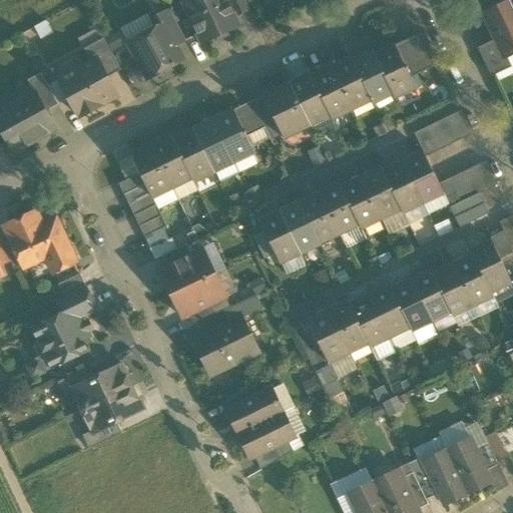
[(196,31),(202,44),(215,38),(226,33),(240,26),(235,17),(227,0),(185,0),(182,2),(191,21),(193,20),(198,30),(196,31)]
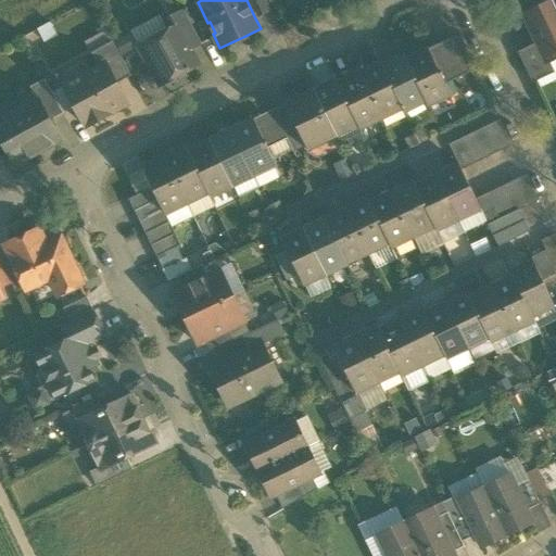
[(247,0),(255,19),(270,11),(265,0),(247,0)]
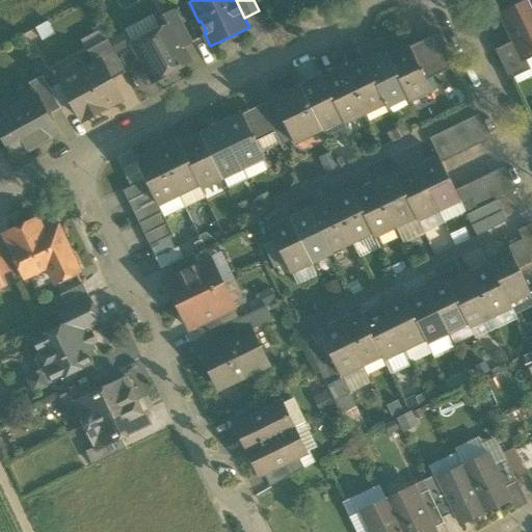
[(531,54),(531,7),(529,1),(503,14),(515,40),(524,58),(525,58),(531,54)]
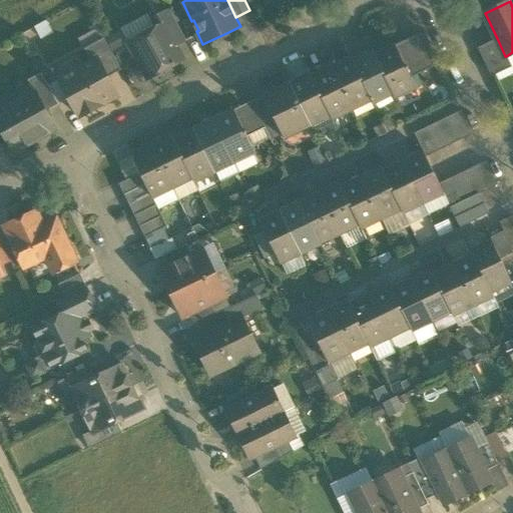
[(162,23),(175,47),(185,41),(168,9),(151,18),(156,27),(162,23)]
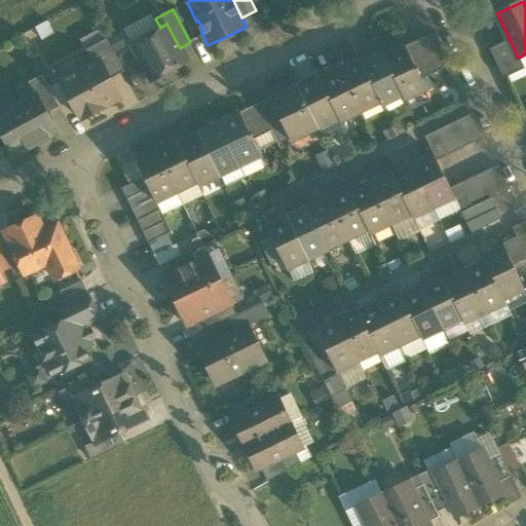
[(148,34),(158,29),(150,14),(123,29),(134,47),(150,38),(148,34)]
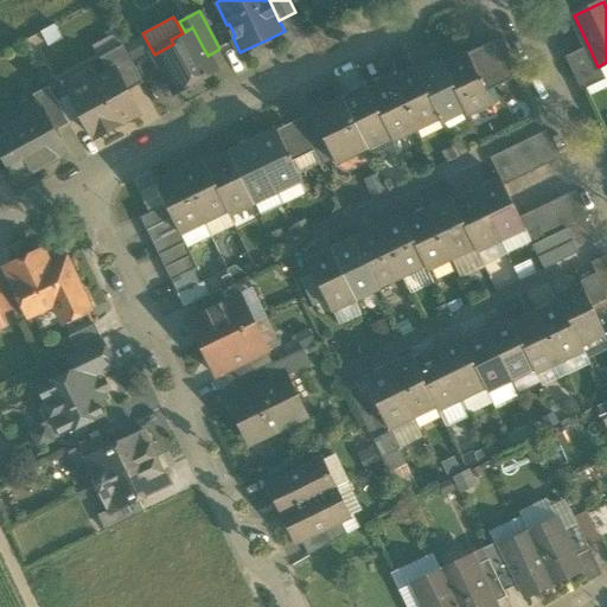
[(154,55),(176,94),(216,71),(208,56),(192,27),(185,32),(183,33),(171,39),(173,44),(154,55)]
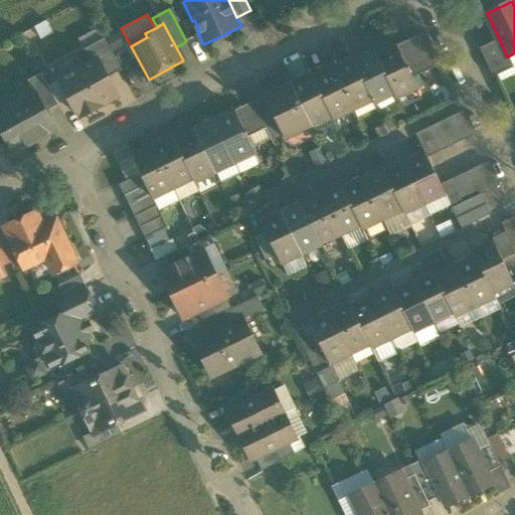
[(424,31),(417,35),(427,54),(435,51),(424,31)]
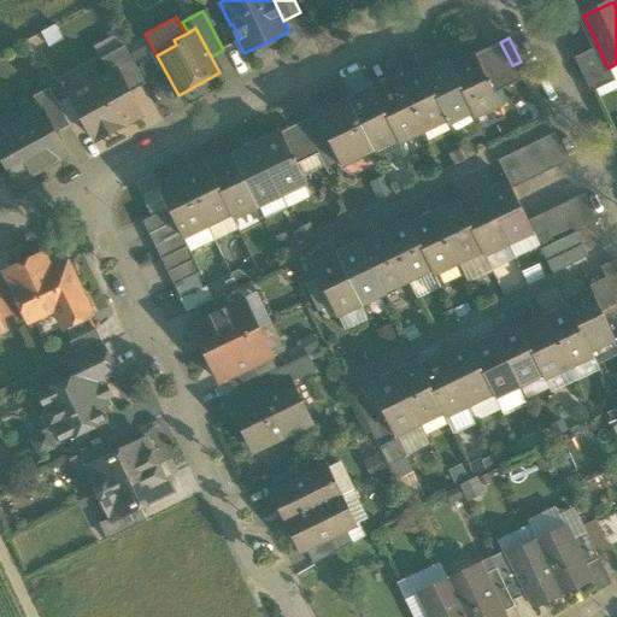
[(475,54),(494,94),(519,81),(512,65),(500,42),(475,54)]
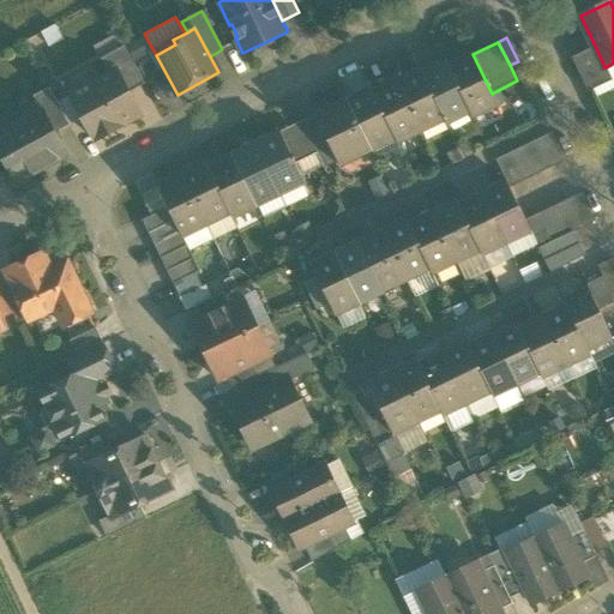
[(116,70),(128,92),(144,84),(124,46),(101,59),(109,74),(116,70)]
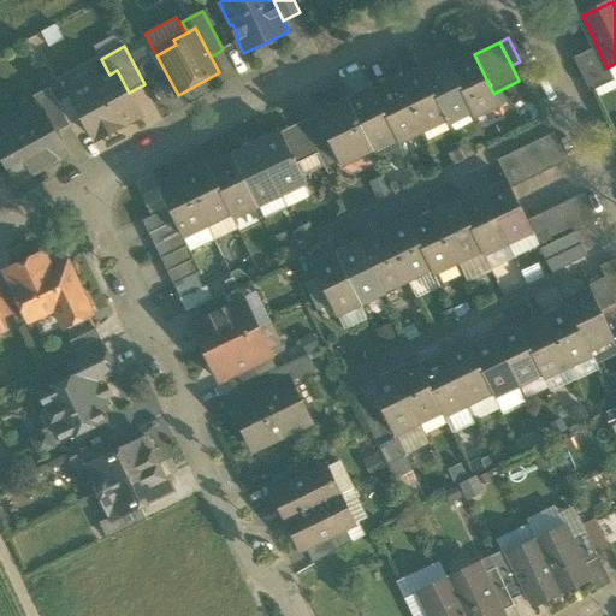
[(574,59),(590,93),(612,82),(615,81),(608,67),(606,67),(597,46),(573,58),(574,59)]
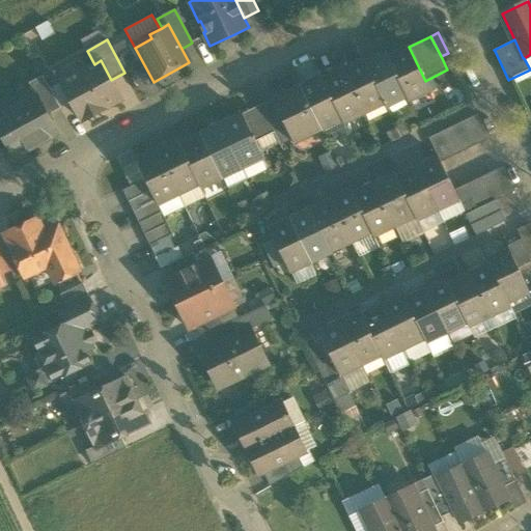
[(409,47),(388,57),(407,98),(409,101),(429,91),(425,81),(409,47)]
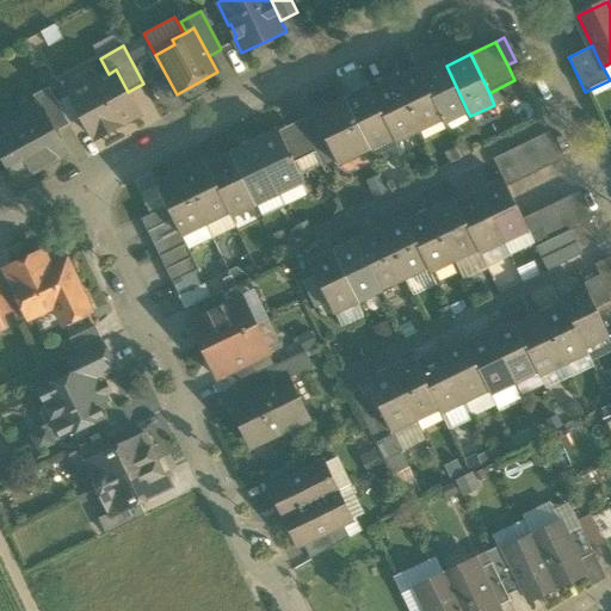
[(444,61),(420,73),(443,119),(444,123),(468,112),(446,66),(444,61)]
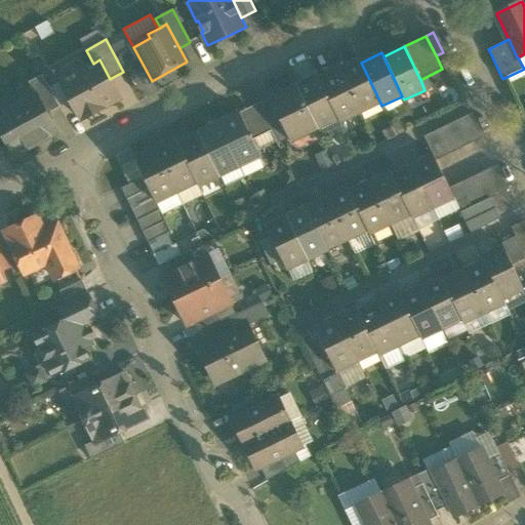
[(359,58),(338,69),(360,112),(380,103),(361,63),(359,58)]
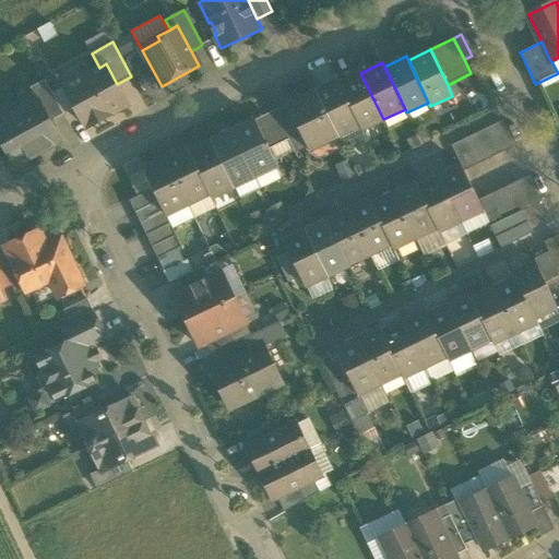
[(75,107),(86,127),(110,114),(109,111),(127,103),(117,84),(106,63),(99,68),(64,86),(75,107)]
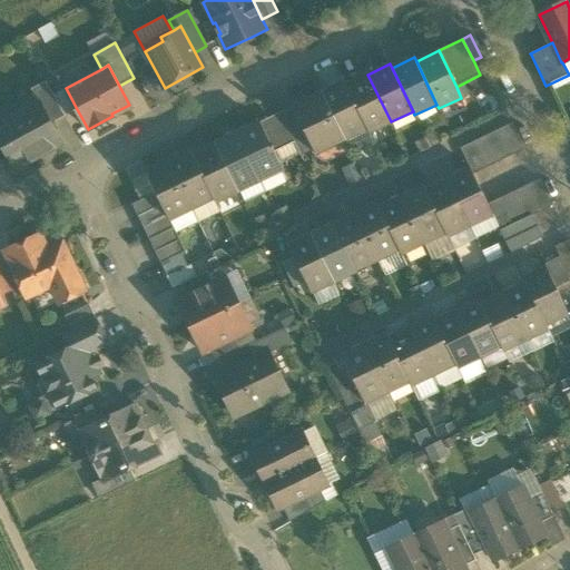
[(367,75),(346,85),(366,128),(369,133),(391,121),(367,75)]
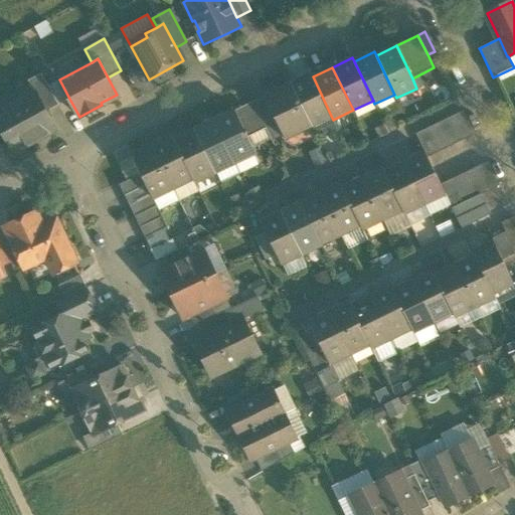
[(35,91),(46,112),(58,105),(48,86),(41,73),(28,80),(33,92),(35,91)]
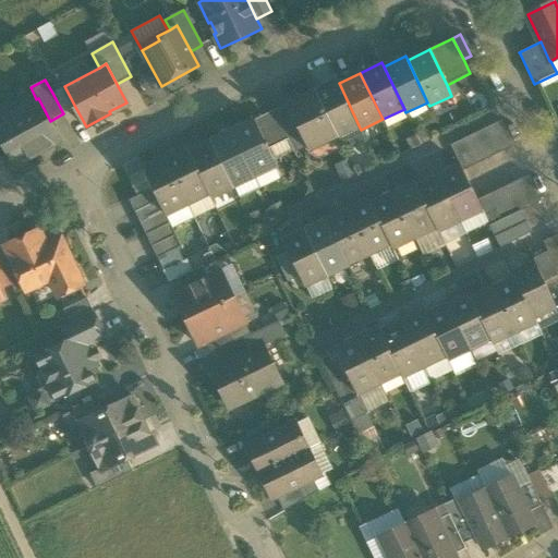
[(337,80),(315,89),(337,136),(359,125),(339,83),(337,80)]
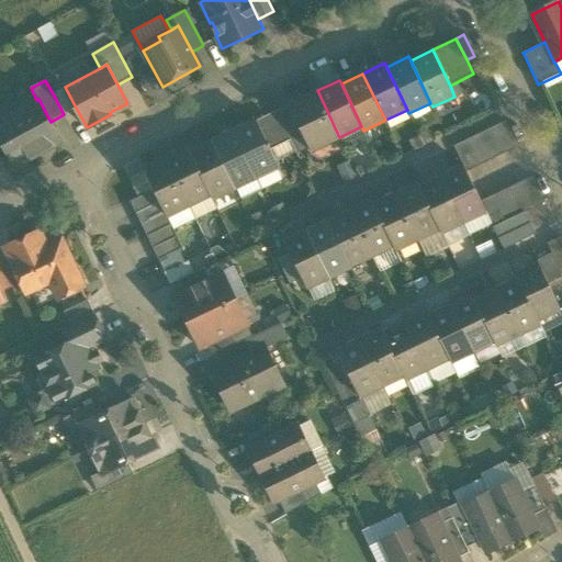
[(76,108),(65,87),(53,93),(64,114),(76,108)]
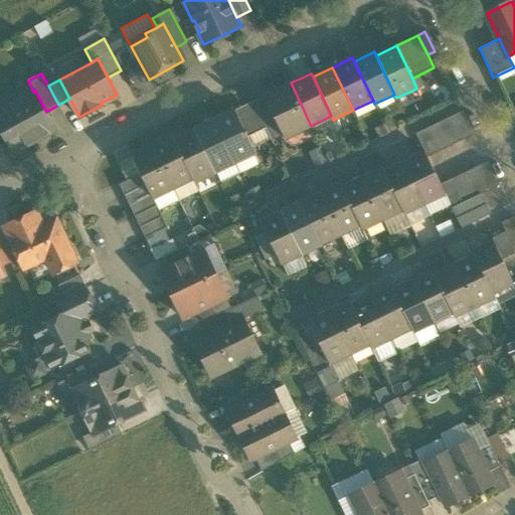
[(312,127),(311,126),(291,82),(264,97),(275,118),(283,135),(285,140),(286,139),(284,135),(308,123),(311,127),(312,127)]
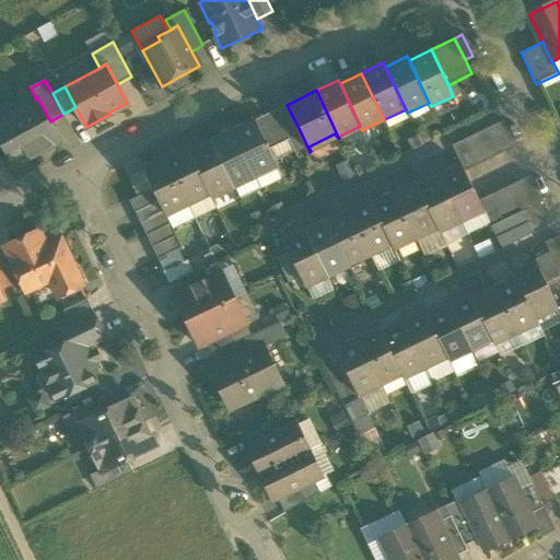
[(0,118),(0,131),(18,164),(61,141),(50,121),(38,98),(36,100),(0,118)]
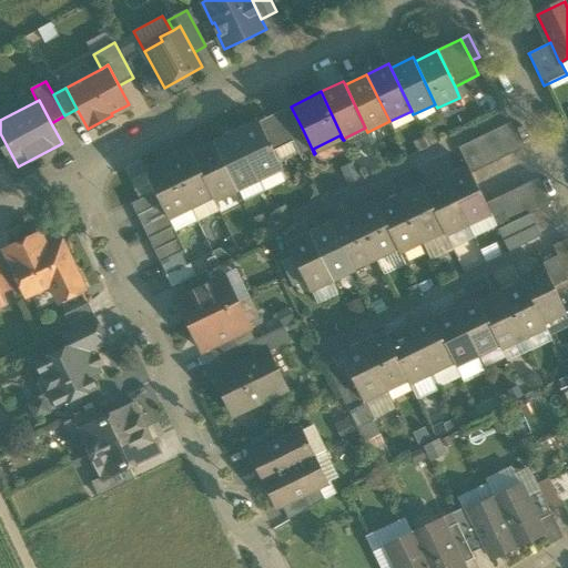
[(291,107),(280,112),(291,137),(303,130),(291,107)]
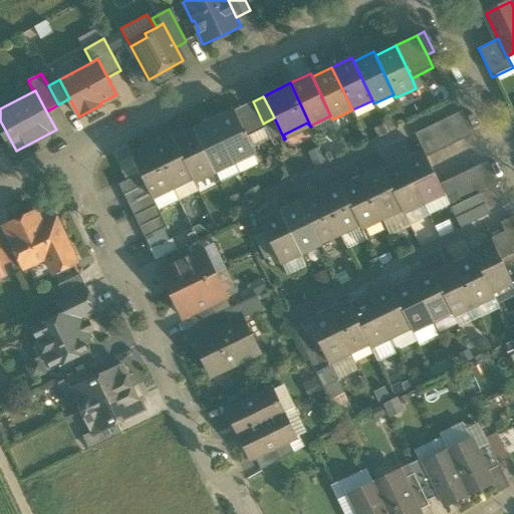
[(265,127),(263,123),(253,101),(234,110),(247,137),(265,127)]
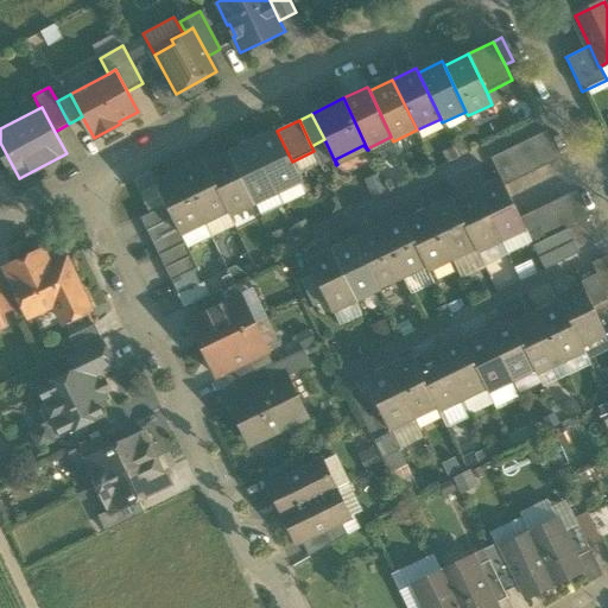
[(277,131),(253,143),(277,192),(301,181),(298,176),(292,162),(277,131)]
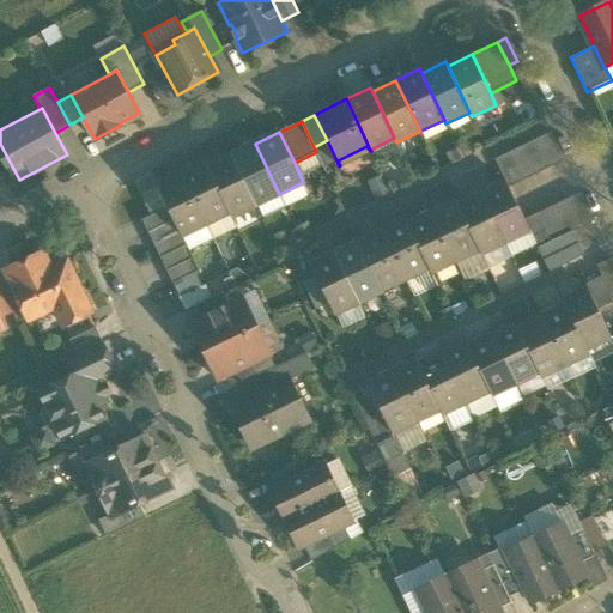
[(551,133),(536,139),(551,168),(564,161),(551,133)]
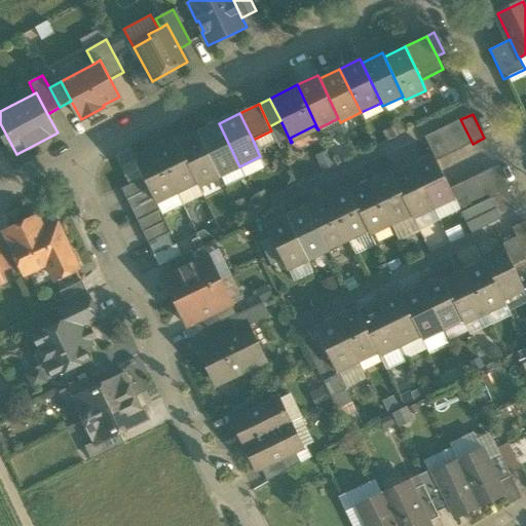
[(317,128),(318,129),(324,141),(344,130),(340,122),(338,118),(317,128)]
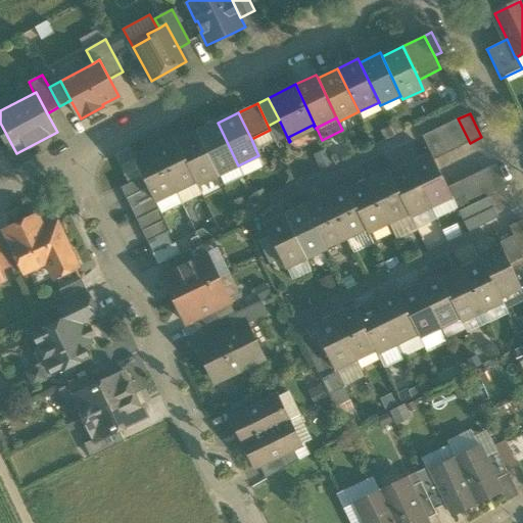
[(458,119),(446,125),(458,148),(470,143),(458,119)]
